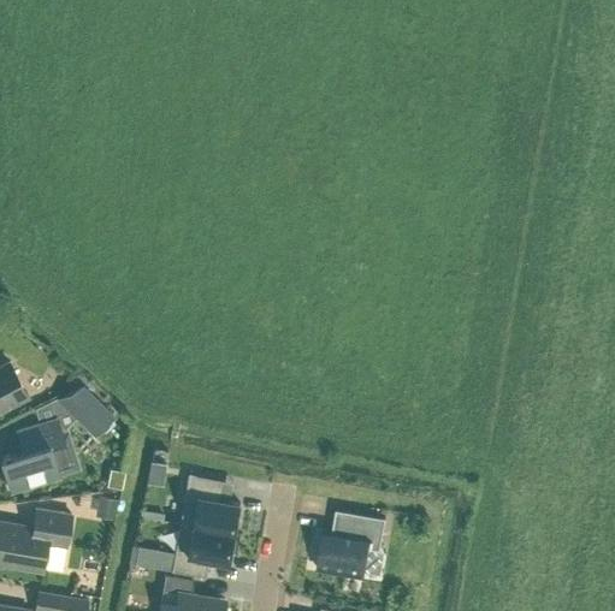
[(0,368),(0,414),(28,401),(9,365),(0,368)]
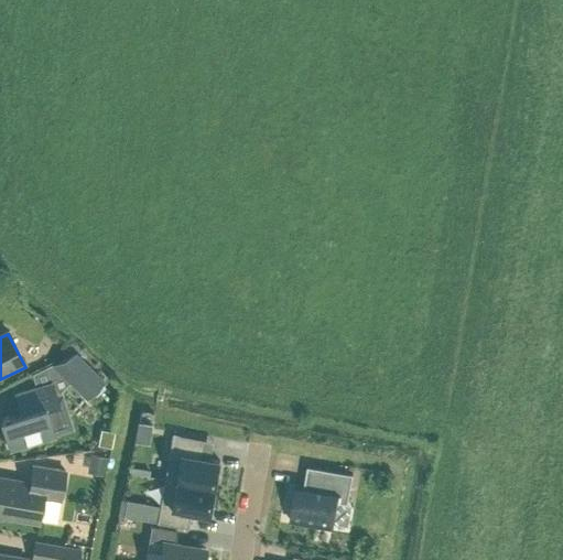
[(53,368),(87,401),(104,385),(76,357),(53,368)]
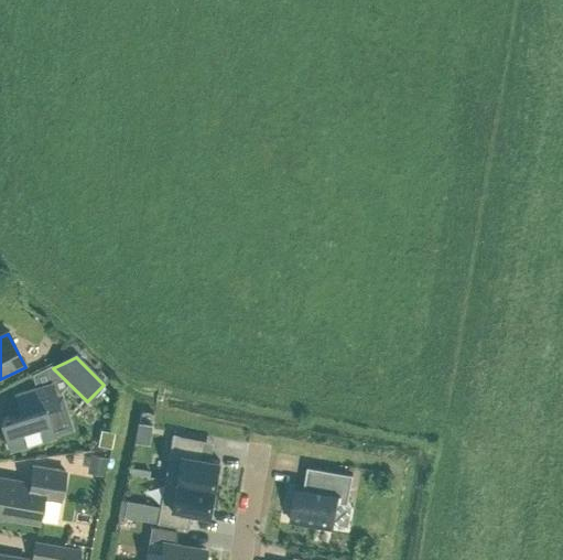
[(10,452),(56,439),(52,427),(68,421),(64,405),(58,406),(56,399),(52,385),(36,390),(15,396),(19,407),(21,416),(13,418),(0,421),(10,452)]
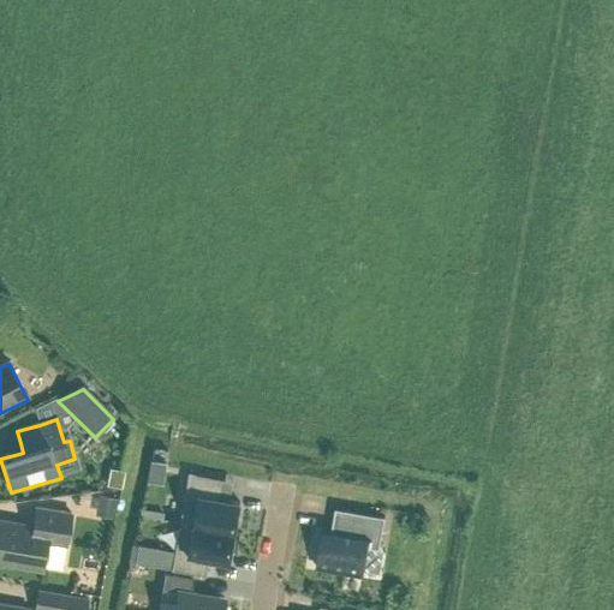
[(189,473),(179,525),(237,534),(242,504),(221,501),(225,480),(189,473)]
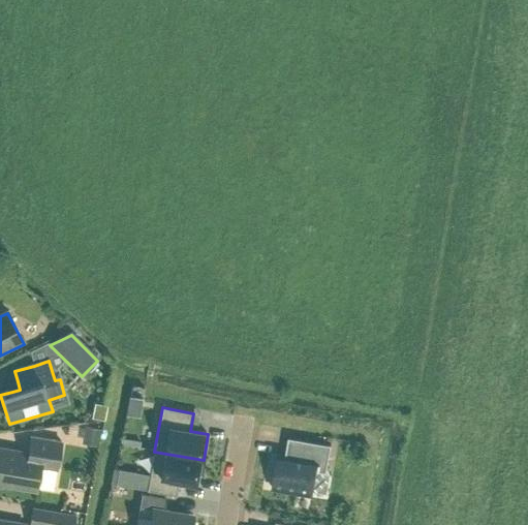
[(97,448),(100,431),(85,429),(82,445),(97,448)]
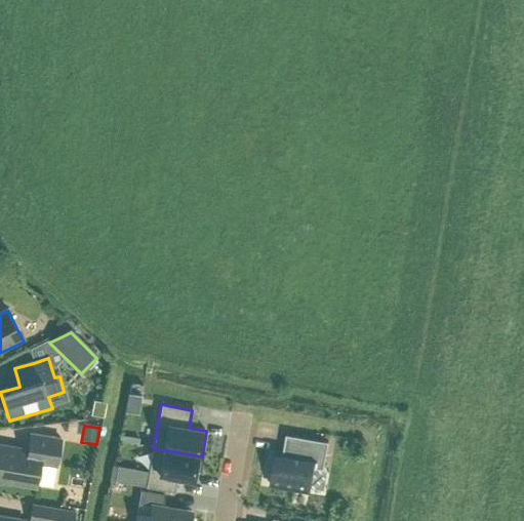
[(56,468),(62,441),(31,435),(28,451),(0,446),(0,485),(1,486),(1,483),(36,489),(40,465),(56,468)]
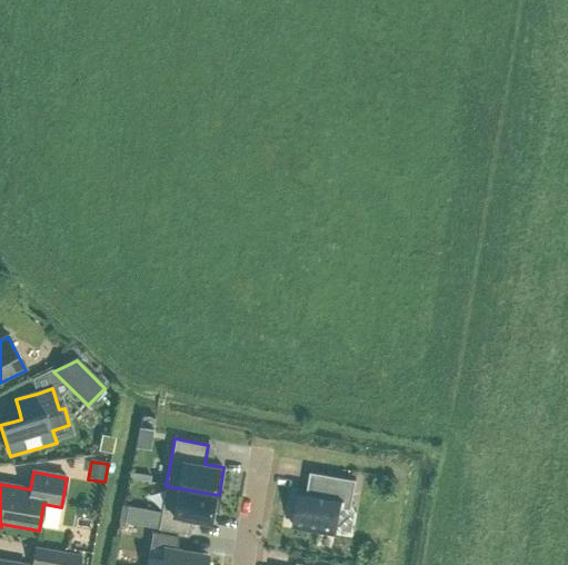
[(337,535),(342,508),(352,511),(358,481),(311,473),(308,494),(299,493),(294,527),(337,535)]
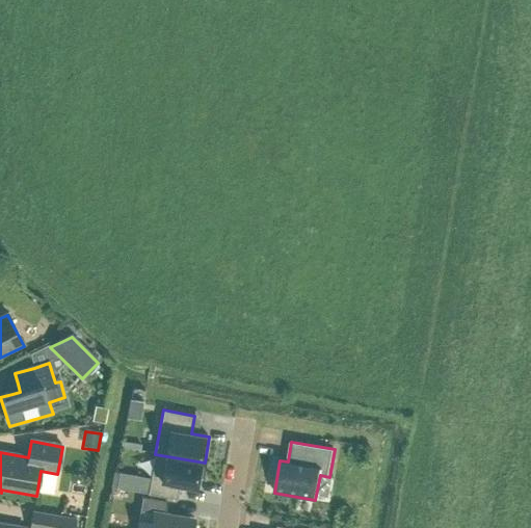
[(135,477),(133,492),(149,495),(180,500),(183,485),(201,487),(205,463),(155,454),(151,479),(135,477)]
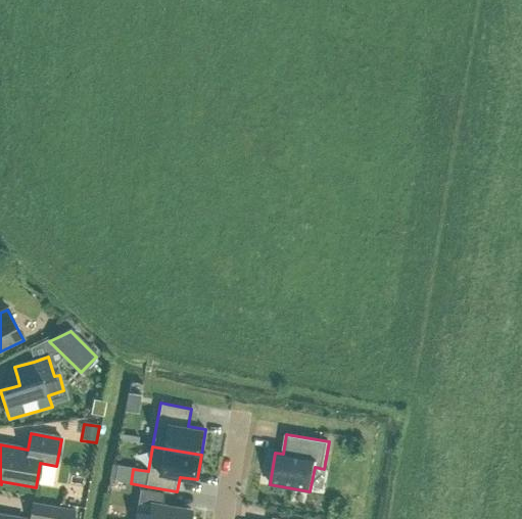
[(190,518),(191,511),(162,506),(164,493),(140,489),(137,512),(149,514),(148,518),(190,518)]
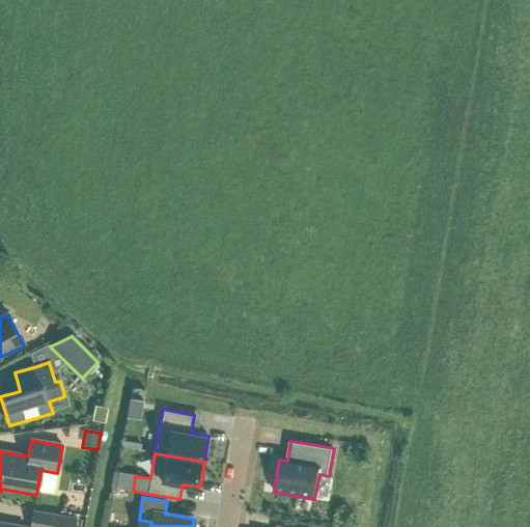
[(76,526),(77,520),(63,518),(33,512),(31,526),(76,526)]
